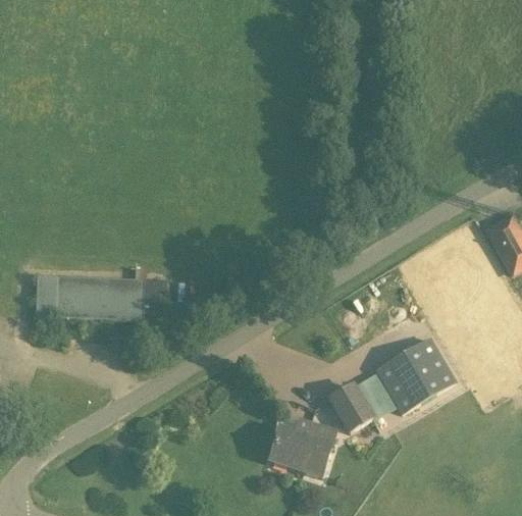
[(487,229),(503,258),(513,276),(521,270),(521,237),(511,216),(487,229)]
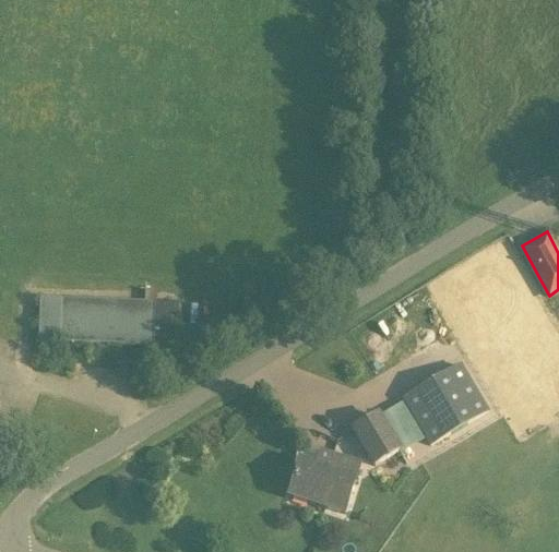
[(178,299),(39,295),(38,337),(176,342),(178,299)]
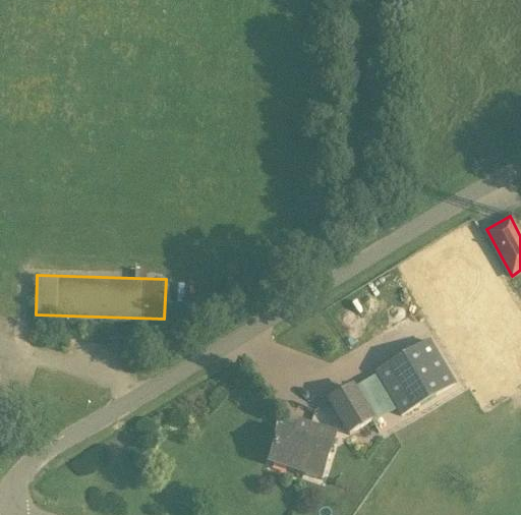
[(377,368),(402,411),(456,380),(429,336),(377,368)]
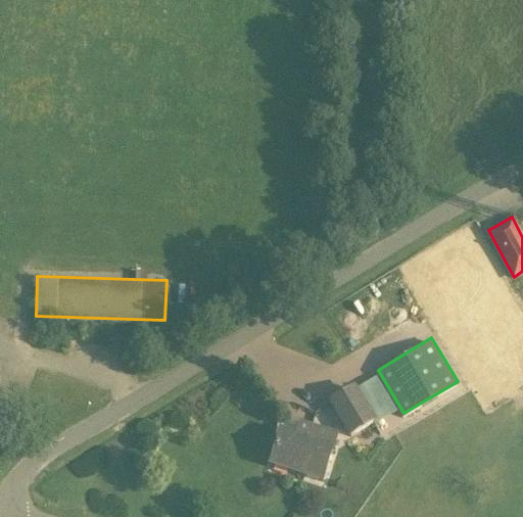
[(329,400),(350,436),(376,421),(354,384),(329,400)]
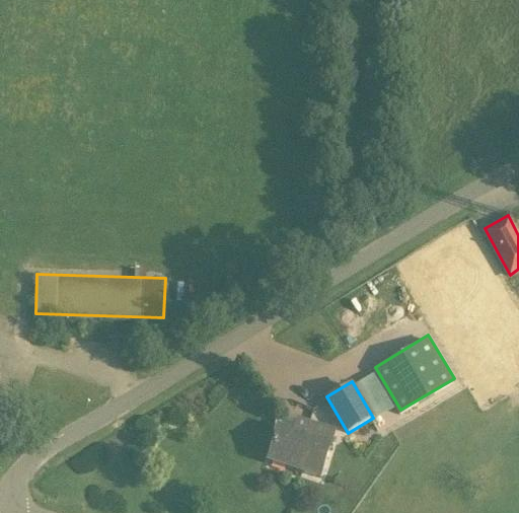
[(298,420),(294,432),(278,427),(269,457),(318,474),(328,443),(332,431),(319,426),(298,420)]
